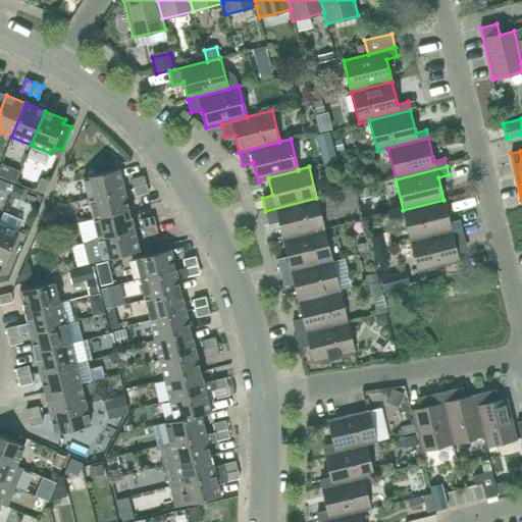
[(89,199),(123,190),(118,169),(84,177),(89,199)]
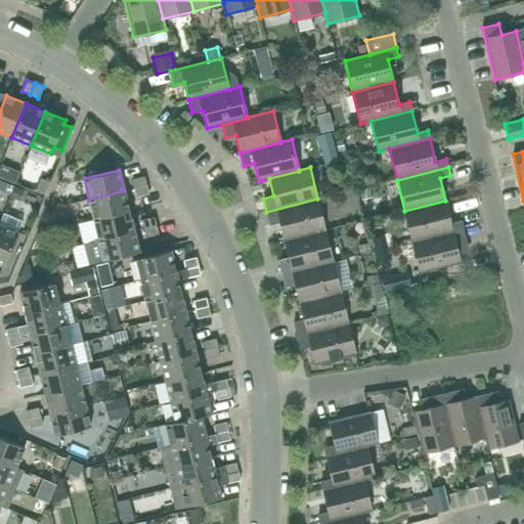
[(134,188),(146,185),(144,177),(132,180),(134,188)]
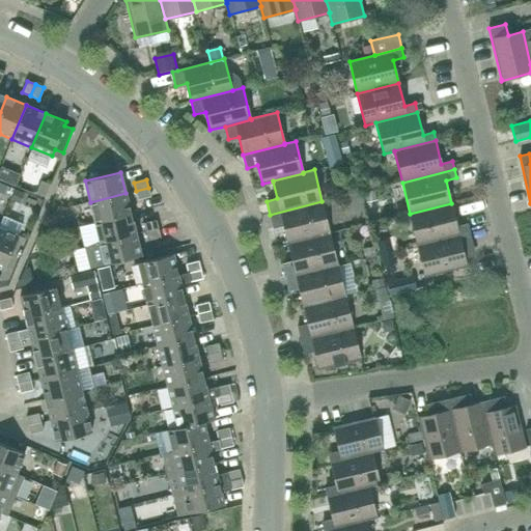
[(45,196),(50,185),(40,182),(36,193),(45,196)]
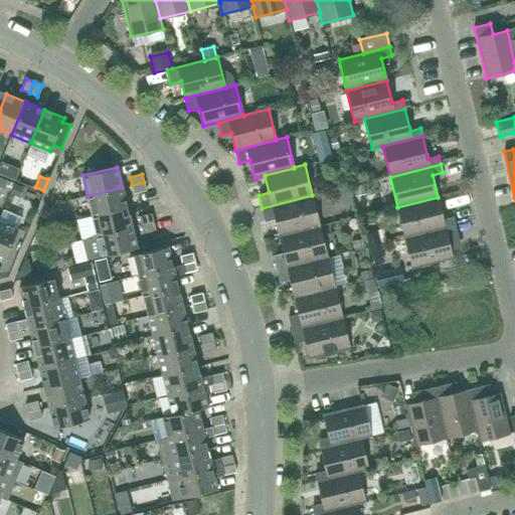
[(134,193),(146,190),(144,182),(132,185),(134,193)]
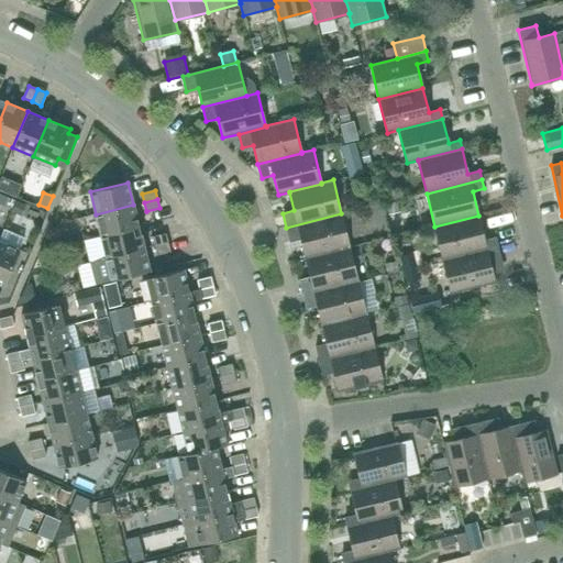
[(101,236),(139,227),(133,205),(96,214),(101,236)]
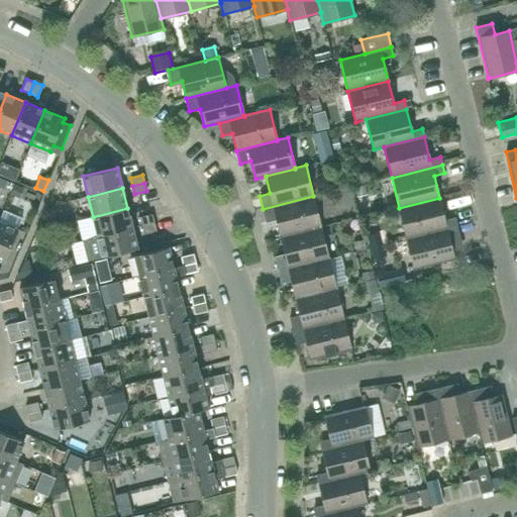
[(281,237),(321,227),(313,196),(263,209),(266,222),(277,220),(281,237)]
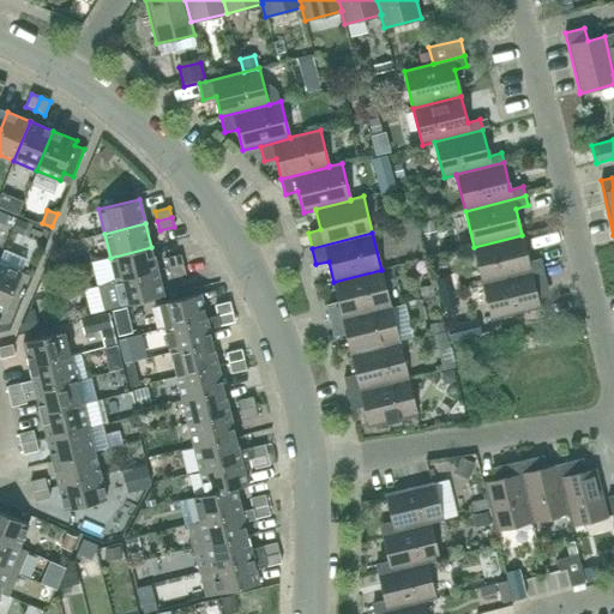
[(541,259),(528,262),(522,235),(474,247),(483,283),(543,269),(541,259)]
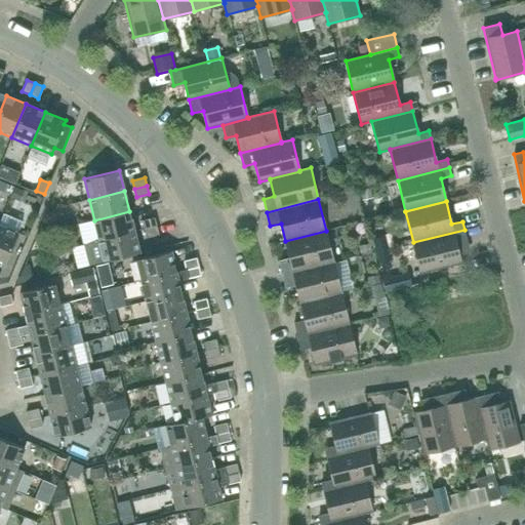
[(94,220),(80,224),(85,244),(87,243),(96,241),(104,239),(107,238),(124,234),(134,232),(129,211),(94,220)]
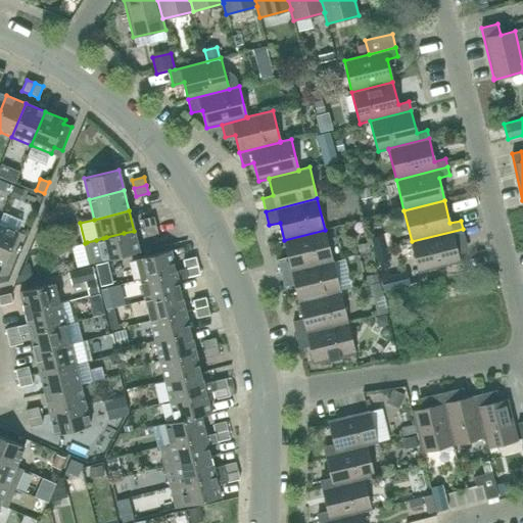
[(144,229),(156,226),(154,217),(142,220),(144,229)]
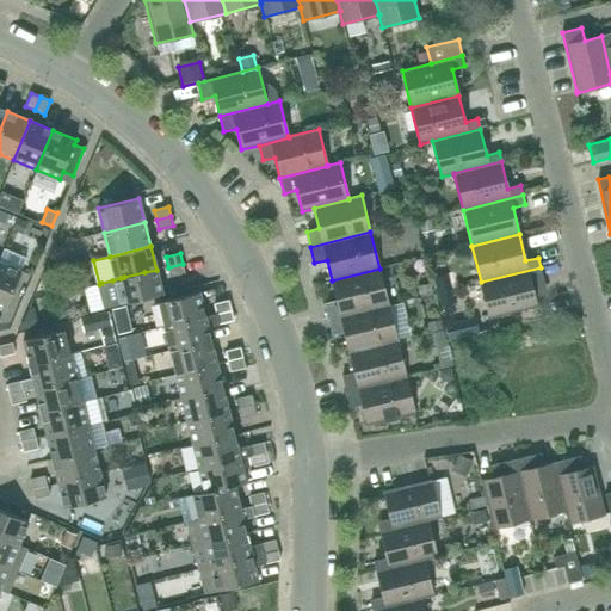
[(0,308),(5,310),(22,271),(0,263),(0,308)]
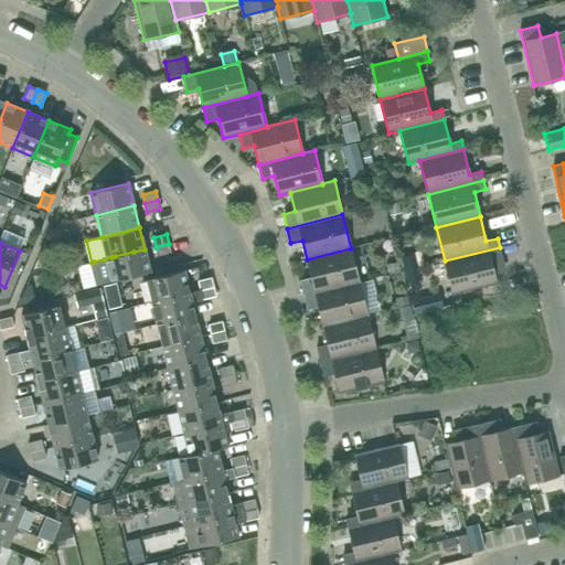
[(158,256),(171,253),(169,244),(156,247),(158,256)]
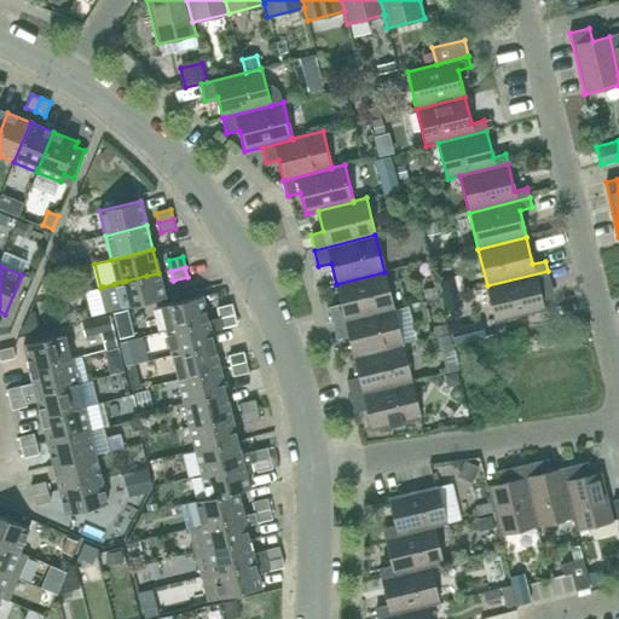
[(553,290),(550,281),(548,271),(487,285),(496,323),(544,311),(539,293),(553,290)]
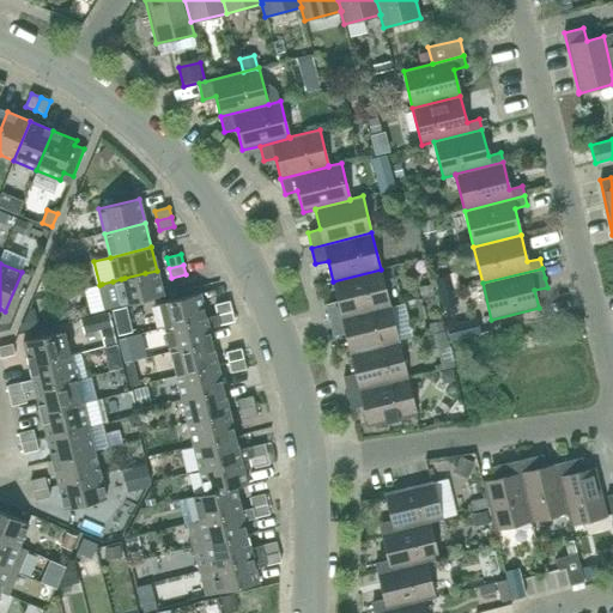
[(329,320),(389,305),(381,269),(333,281),(338,302),(326,304),(329,320)]
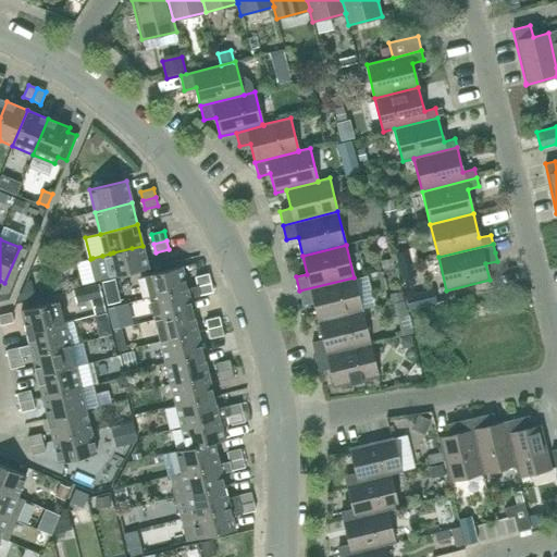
[(90,259),(89,259),(95,281),(112,276),(123,274),(148,268),(143,246),(132,248),(113,252),(110,254),(102,256),(93,258),(90,259)]
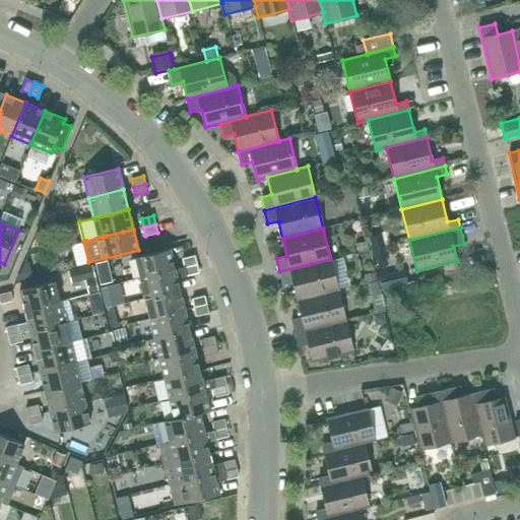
[(372,249),(384,246),(381,233),(369,236),(372,249)]
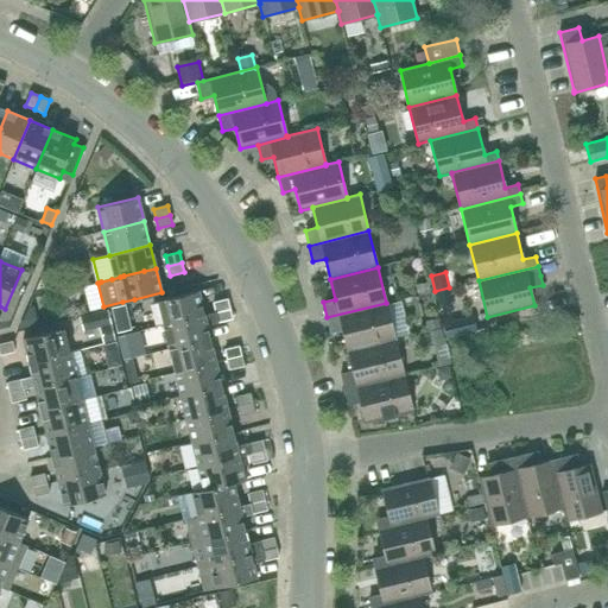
[(449,287),(435,291),(438,305),(453,302),(449,287)]
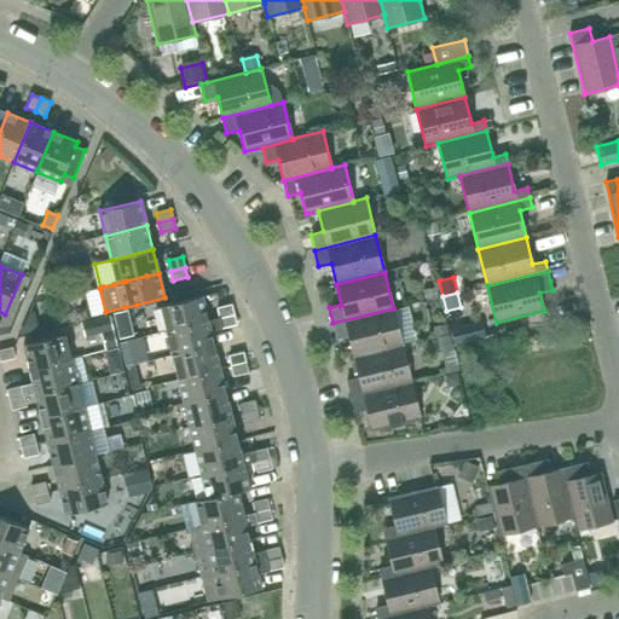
[(166,331),(208,320),(202,296),(160,306),(166,331)]
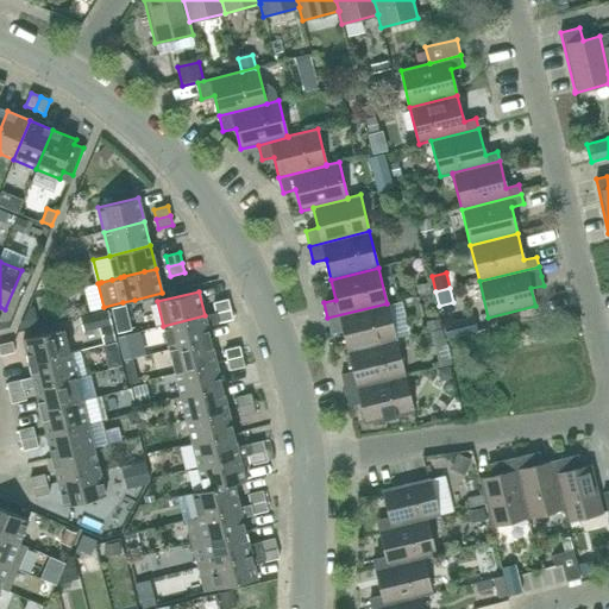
[(215,313),(230,309),(227,300),(213,303),(215,313)]
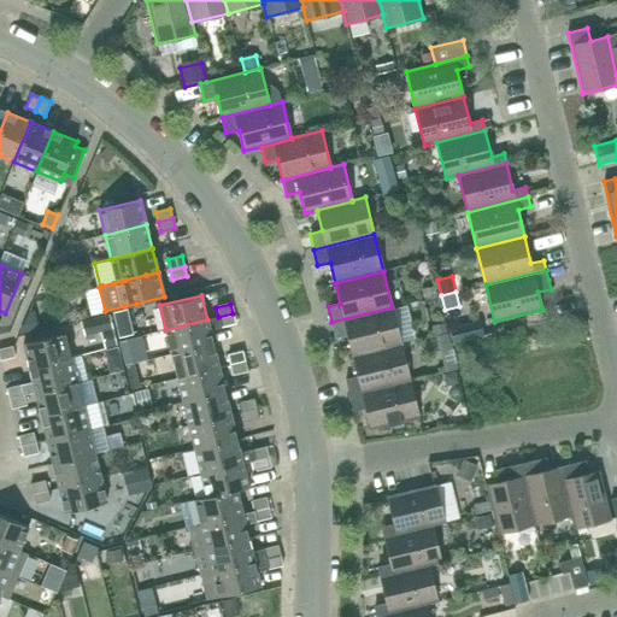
[(353,356),(400,344),(392,307),(331,322),(335,339),(348,335),(353,356)]
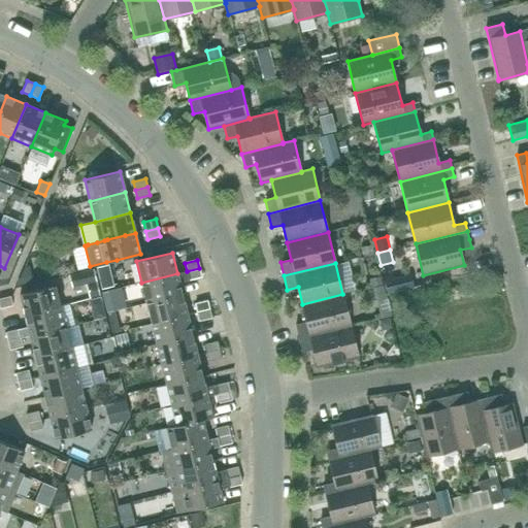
[(18,284),(17,285),(31,282),(32,282),(33,282),(30,268),(25,266),(22,273),(18,284)]
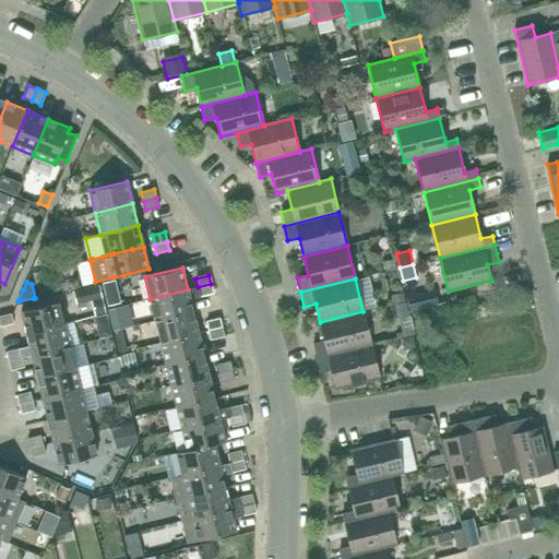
[(81,314),(111,308),(107,287),(82,293),(80,283),(69,285),(79,336),(85,334),(81,314)]
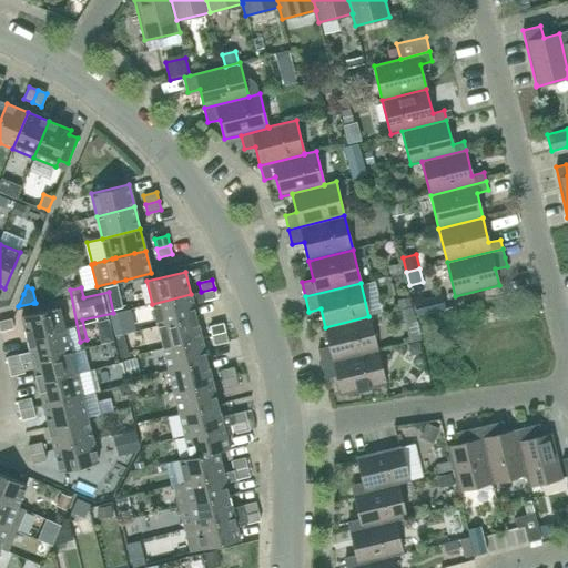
[(203,302),(216,298),(214,288),(201,292),(203,302)]
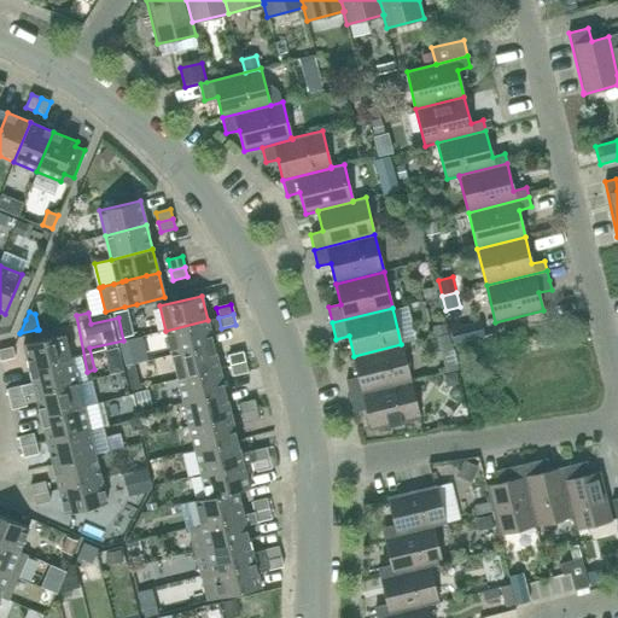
[(172,355),(214,344),(208,320),(165,331),(172,355)]
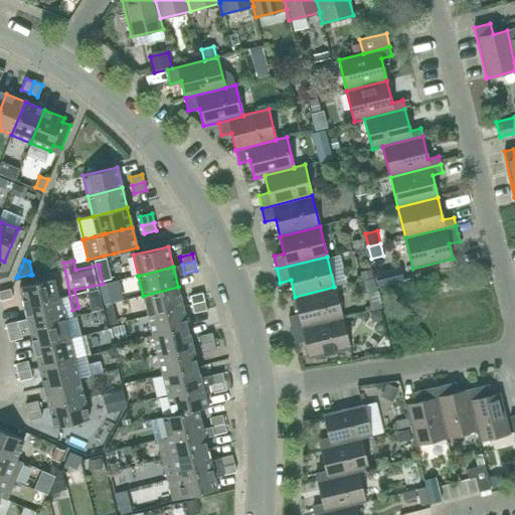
[(402,280),(400,272),(399,268),(375,274),(378,286),(402,280)]
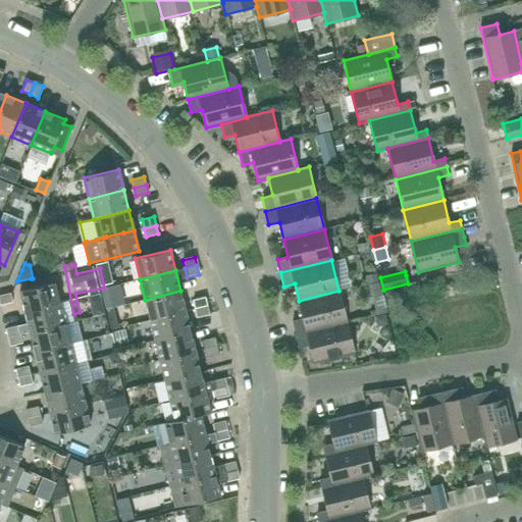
[(24,312),(60,303),(55,282),(19,291),(24,312)]
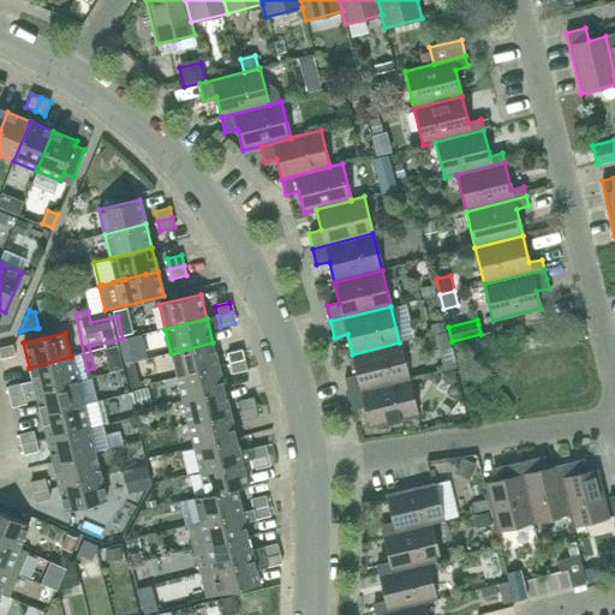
[(440,348),(448,346),(445,334),(436,335),(440,348)]
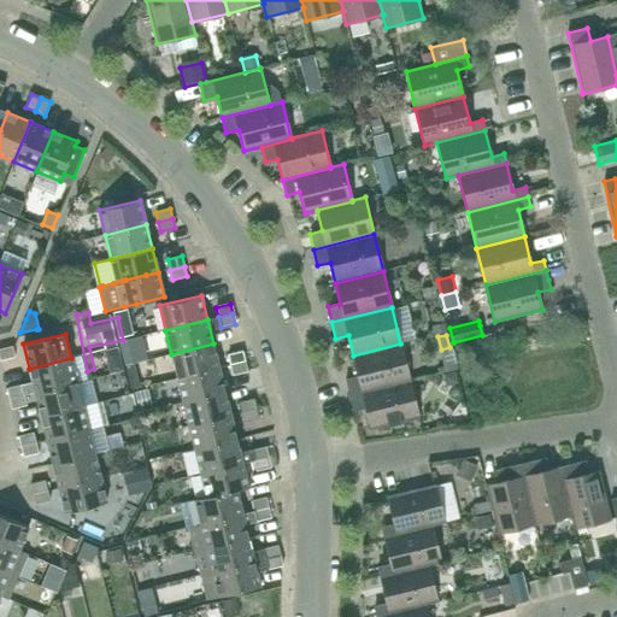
[(124,365),(135,363),(129,339),(118,341),(124,365)]
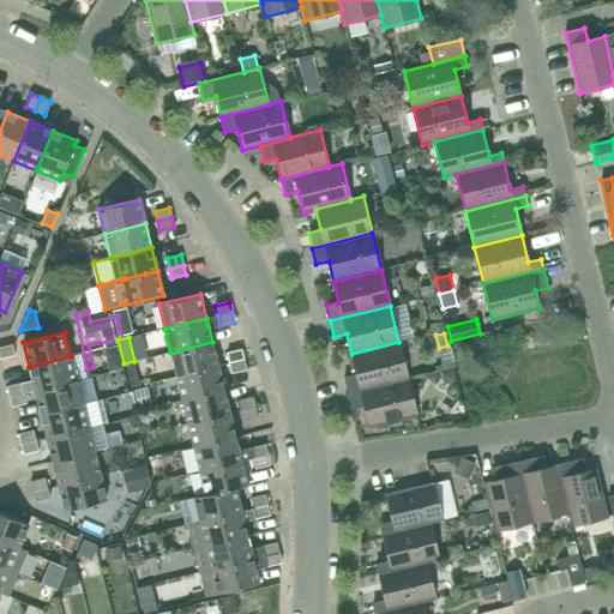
[(176,375),(218,366),(212,342),(170,353),(176,375)]
